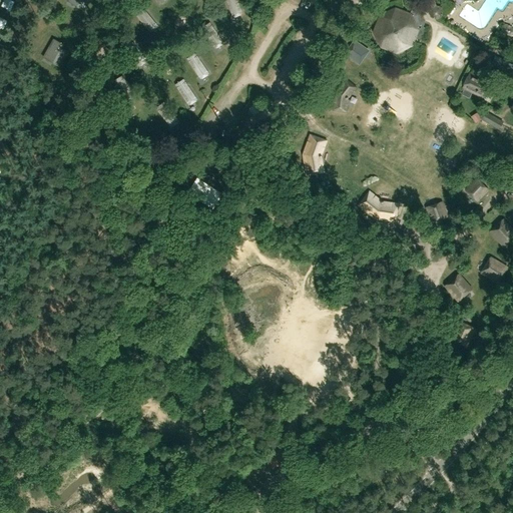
[(68,0),(68,2),(83,11),(89,0),(68,0)]
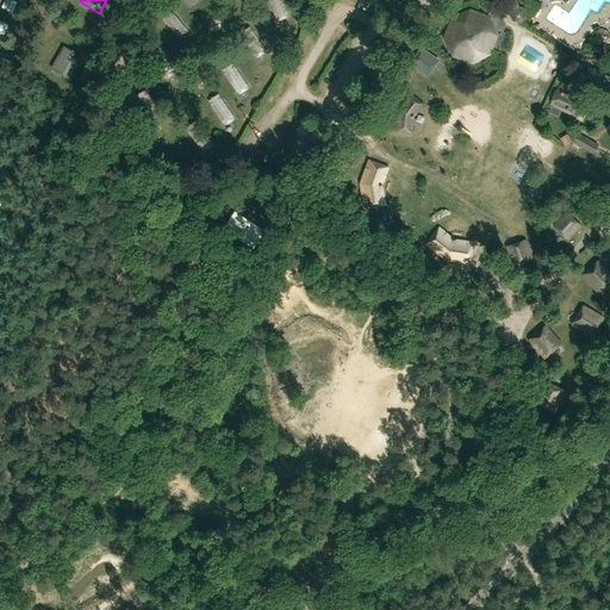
[(282,0),(268,0),(275,14),(286,11),(282,0)]
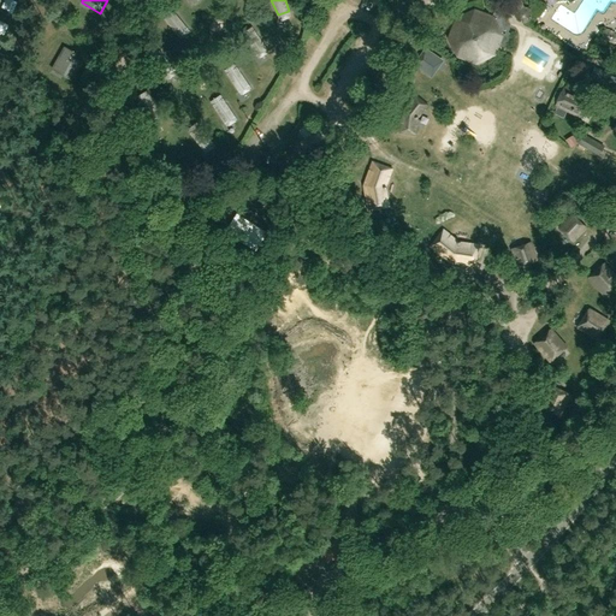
[(511,0),(514,1),(517,3),(520,9),(517,10),(516,16),(519,21),(525,23),(531,21),(532,15),(529,9),(523,7),(521,1),(521,0),(511,0)]
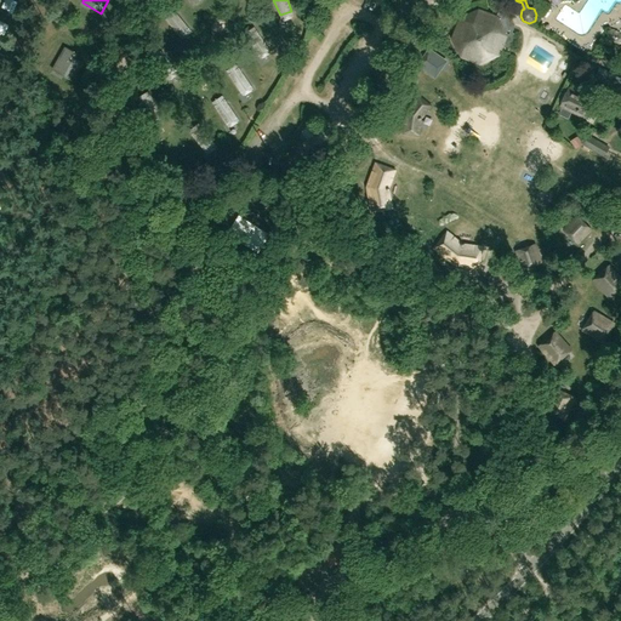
[(15,27),(21,15),(9,7),(1,20),(15,27)]
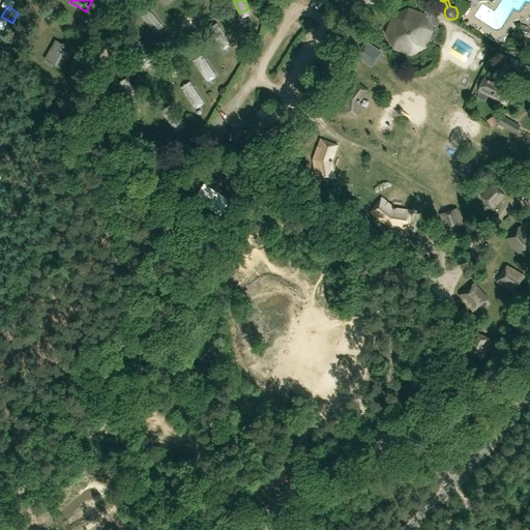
[(147,7),(139,13),(153,32),(162,25),(147,7)]
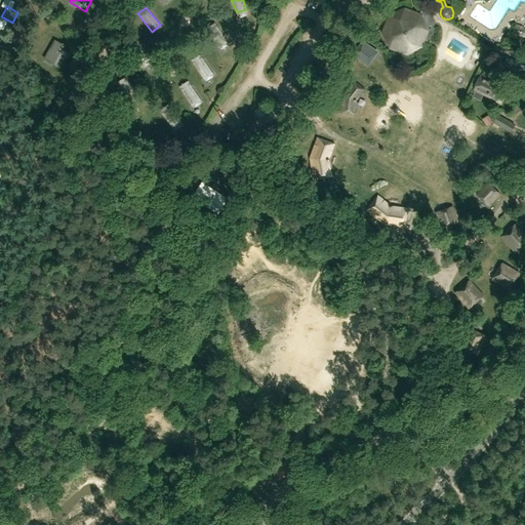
[(404,8),(388,15),(381,31),(386,42),(389,48),(406,55),(422,47),(426,39),(429,40),(431,39),(435,29),(433,28),(435,24),(434,24),(435,22),(433,15),(430,14),(430,13),(420,10),(419,13),(404,8)]
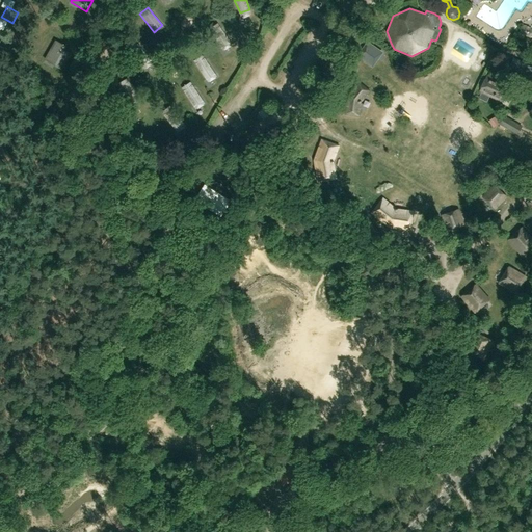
[(218,23),(209,29),(223,50),(232,44),(218,23)]
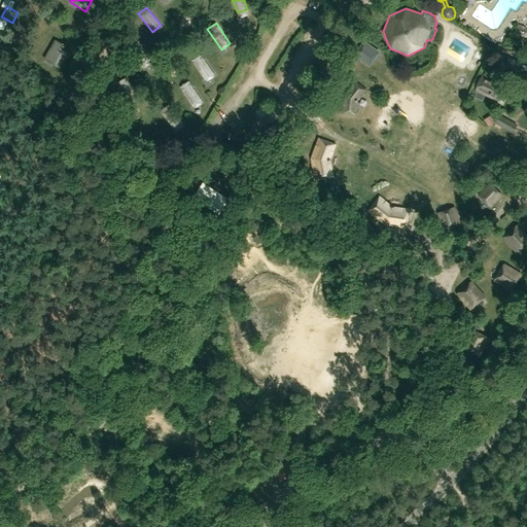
[(526,30),(519,25),(514,34),(526,41),(526,39),(526,30)]
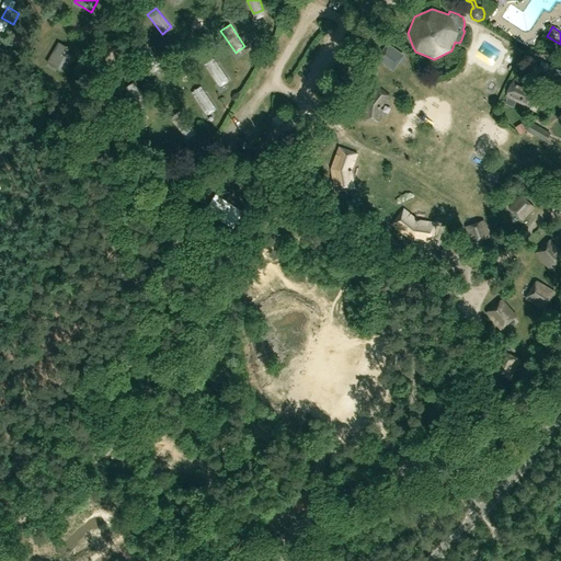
[(485,42),(481,48),(501,59),(505,53),(485,42)]
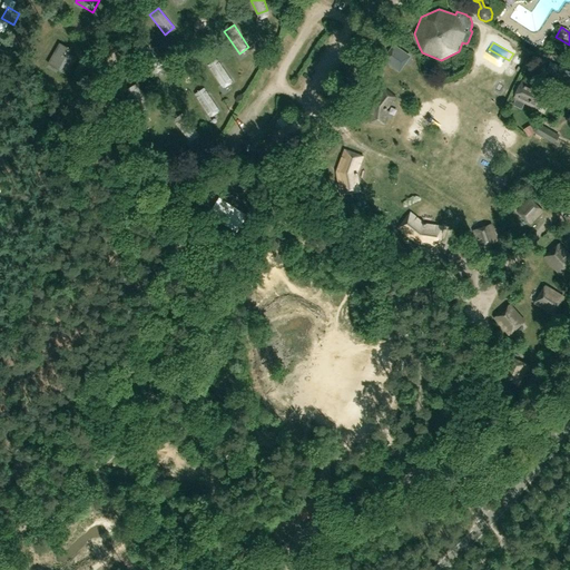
[(70,50),(60,43),(49,65),(66,75),(75,58),(69,53),(70,50)]
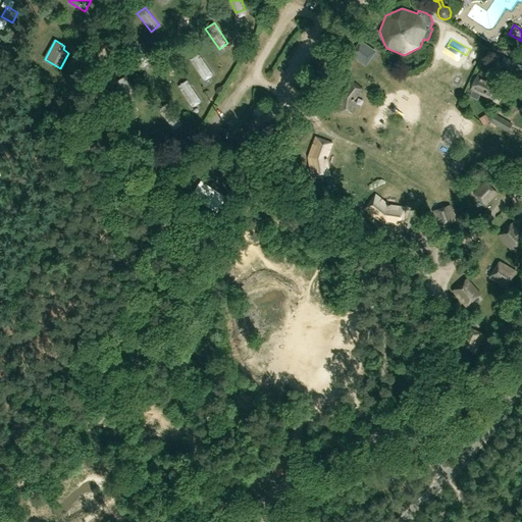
[(135,42),(126,48),(141,67),(150,60),(135,42)]
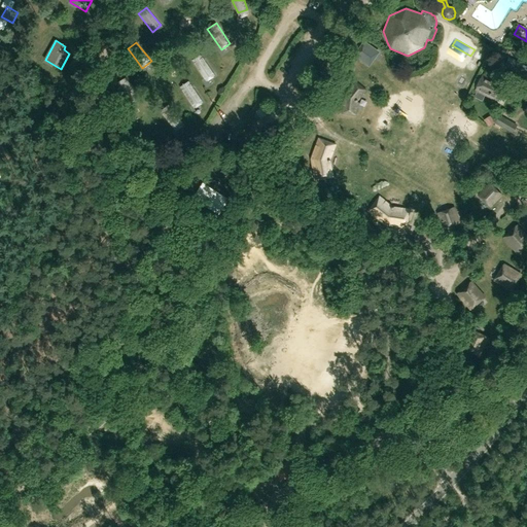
[(364,42),(354,57),(369,66),(378,53),(364,42)]
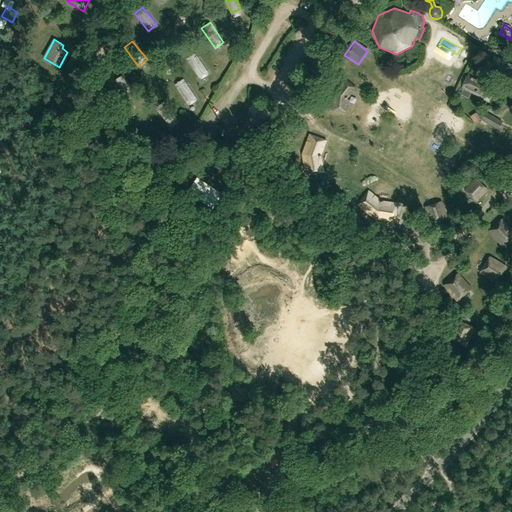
[(196,53),(187,59),(199,77),(208,71),(196,53)]
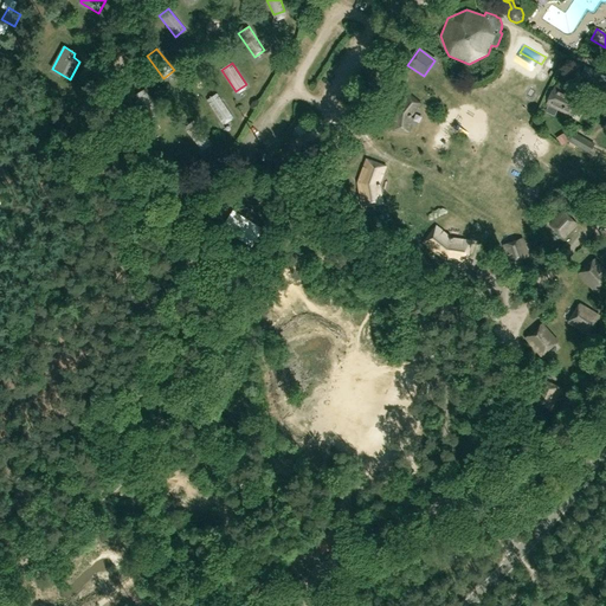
[(598,73),(585,66),(580,75),(594,82),(598,73)]
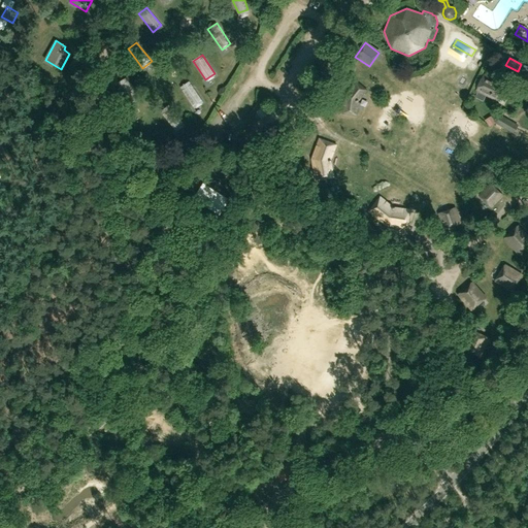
[(474,91),(498,101),(505,85),(483,74),(474,91)]
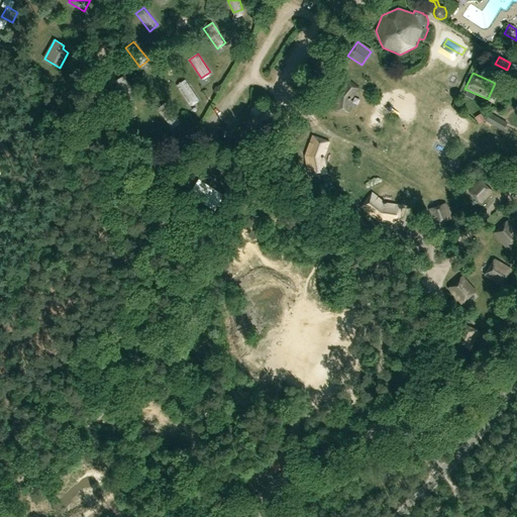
[(124,77),(115,82),(126,101),(135,95),(124,77)]
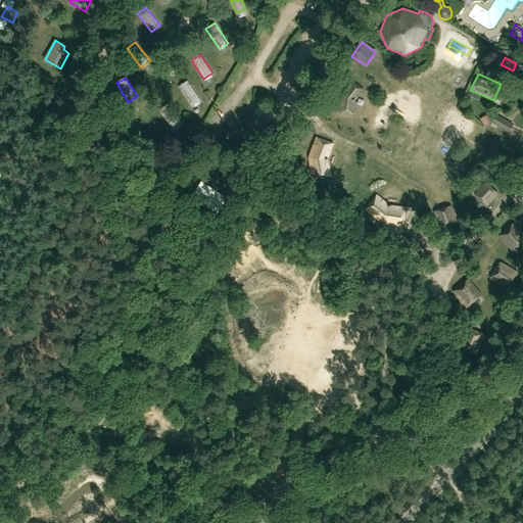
[(188,81),(179,87),(191,105),(200,99),(188,81)]
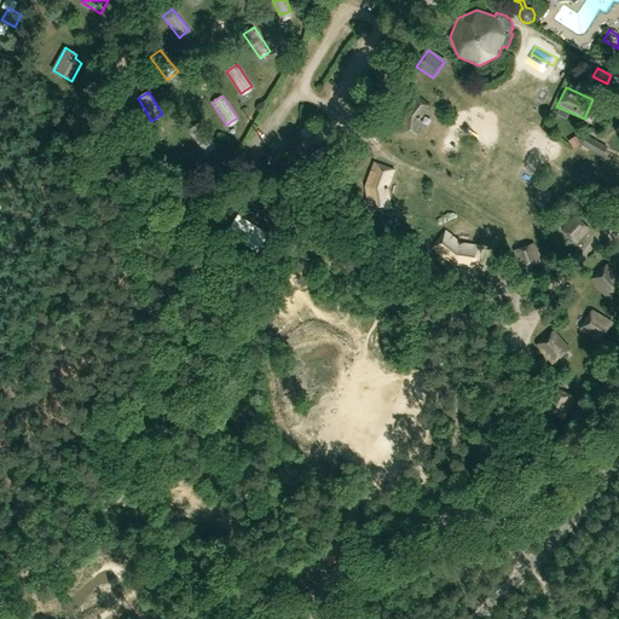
[(404,113),(401,133),(416,134),(418,120),(420,117),(429,106),(417,97),(404,113)]
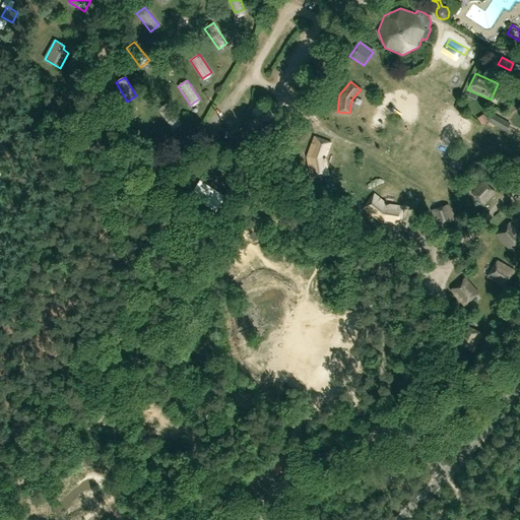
[(166,104),(157,110),(172,127),(180,120),(166,104)]
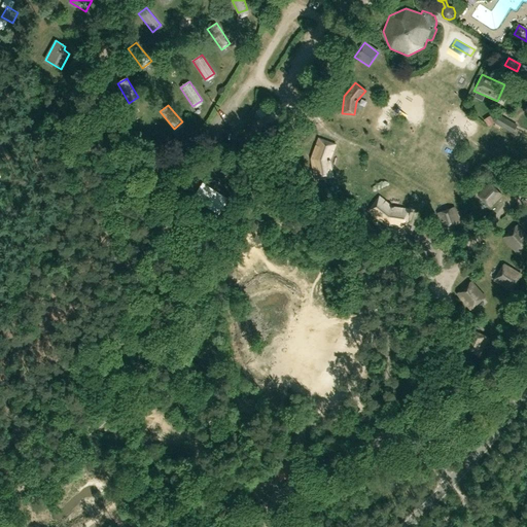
[(499,114),(494,124),(513,134),(518,125),(499,114)]
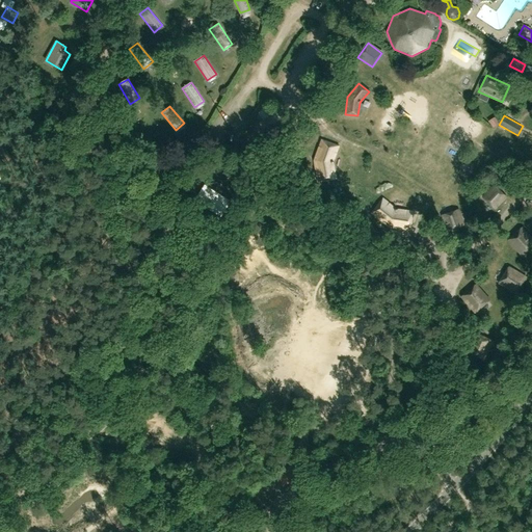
[(493,116),(487,121),(491,128),(498,124),(493,116)]
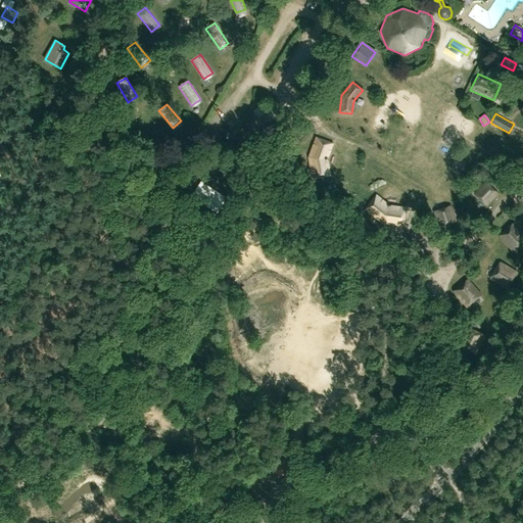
[(327,158),(332,144),(316,138),(310,156),(308,158),(313,179),(330,176),(327,160),(327,158)]
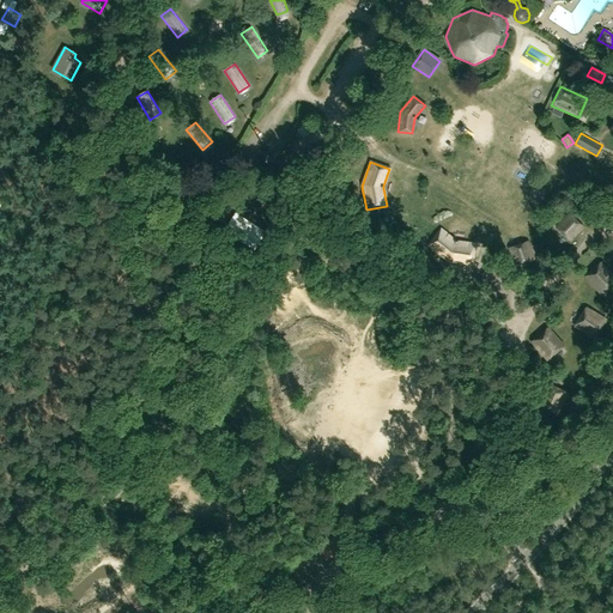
[(547,192),(533,184),(529,194),(542,200),(547,192)]
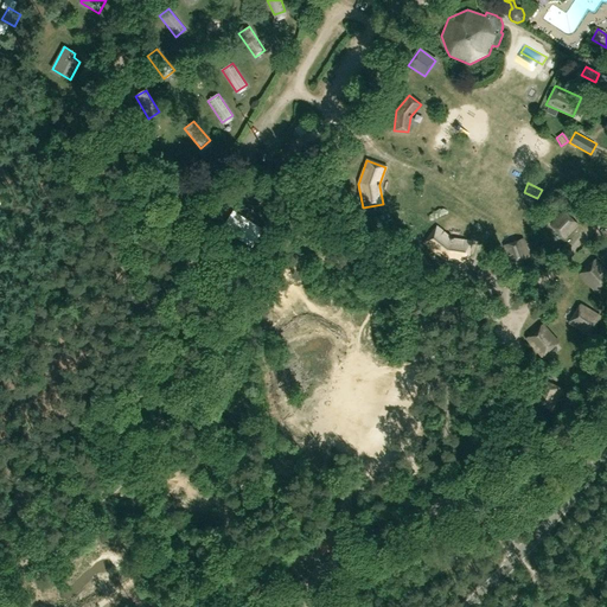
[(564,240),(579,225),(563,211),(549,224),(564,240)]
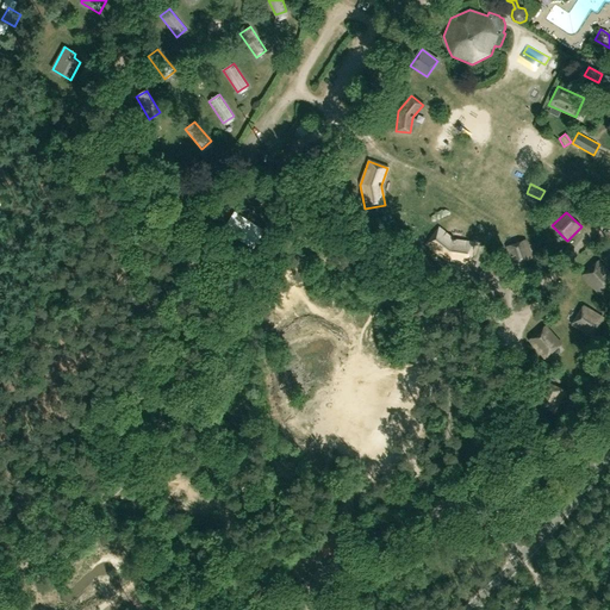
[(439,228),(425,244),(446,260),(470,263),(473,243),(455,241),(453,240),(439,228)]
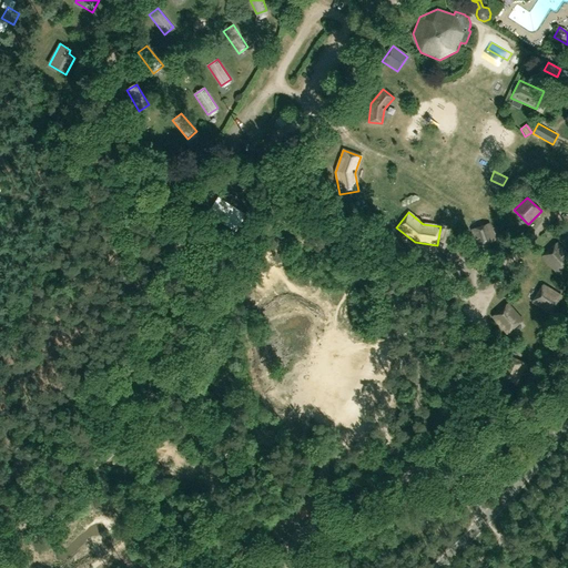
[(489,224),(472,230),(477,246),(495,241),(489,224)]
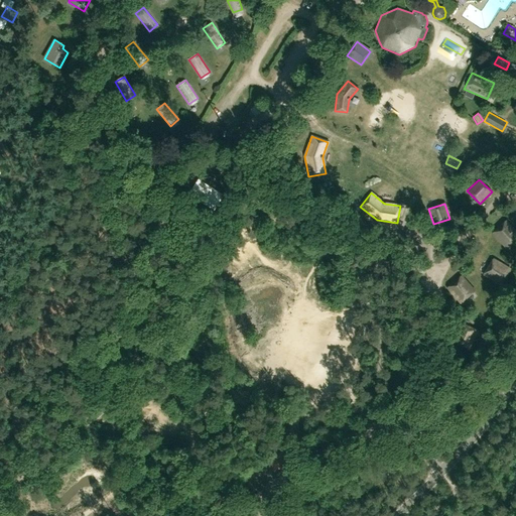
[(515,232),(506,222),(492,234),(506,249),(515,239),(515,232)]
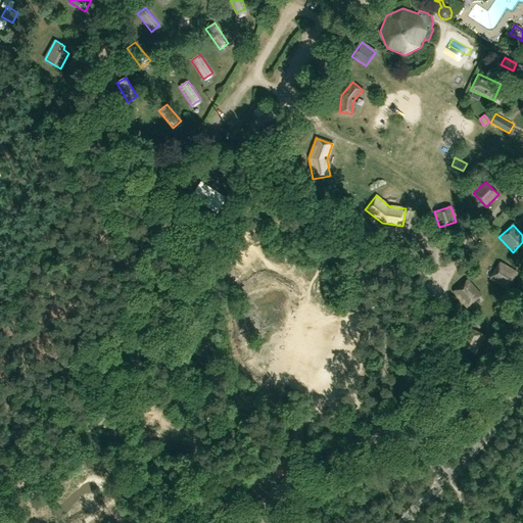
[(500,263),(489,279),(508,289),(517,274),(500,263)]
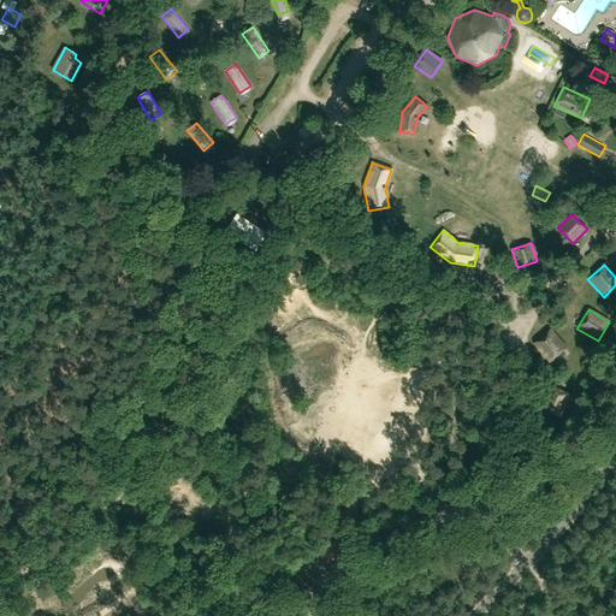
[(550,330),(533,344),(549,362),(566,348),(550,330)]
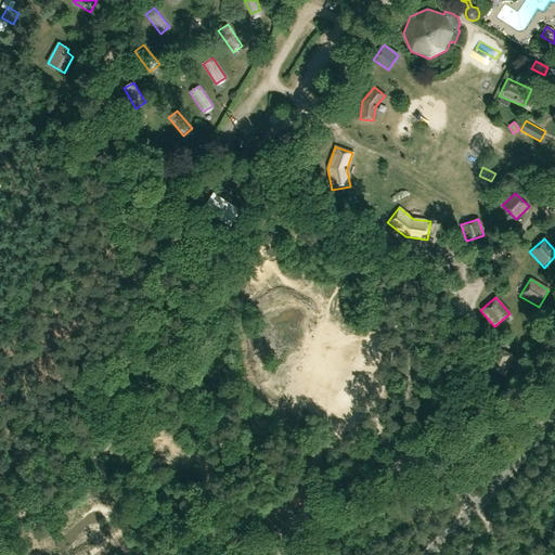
[(495,348),(486,368),(503,376),(513,357),(495,348)]
